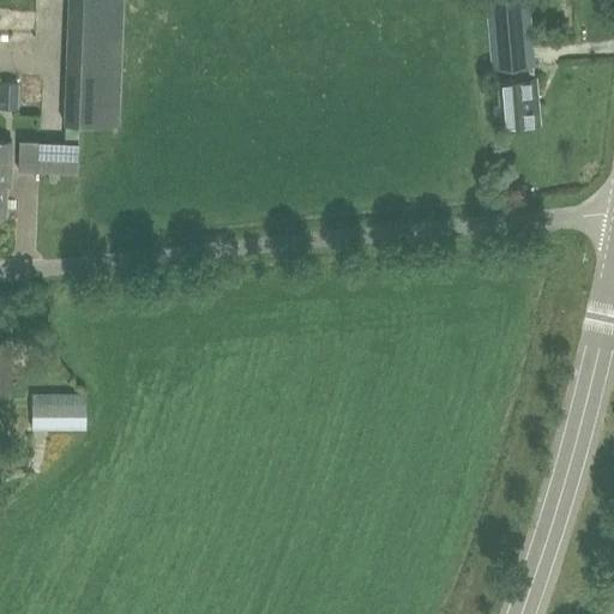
[(120,35),(120,0),(67,0),(67,34),(120,35)]
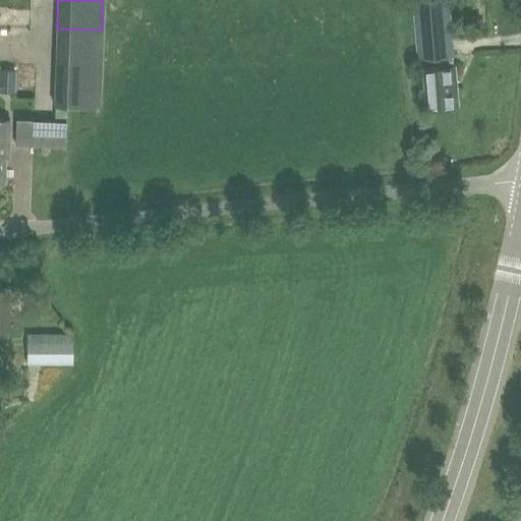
[(448,0),(412,0),(417,54),(439,52),(453,51),(448,0)]
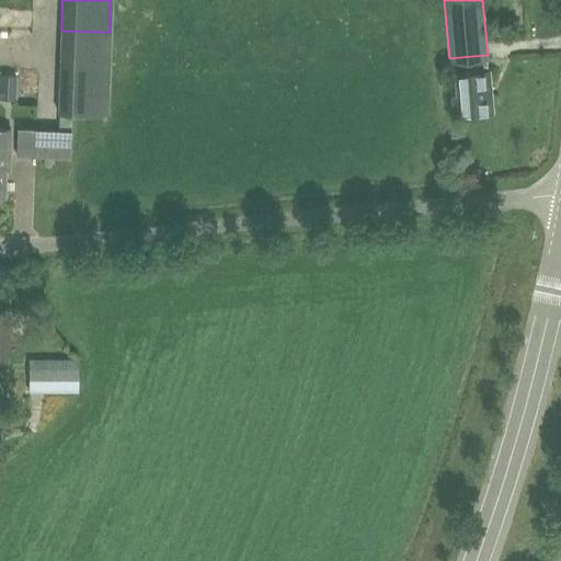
[(24,88),(25,63),(13,63),(13,88),(24,88)]
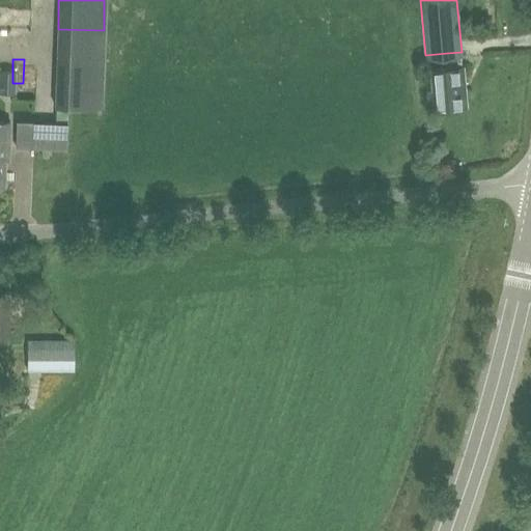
[(463,67),(434,70),(437,107),(466,104),(463,67)]
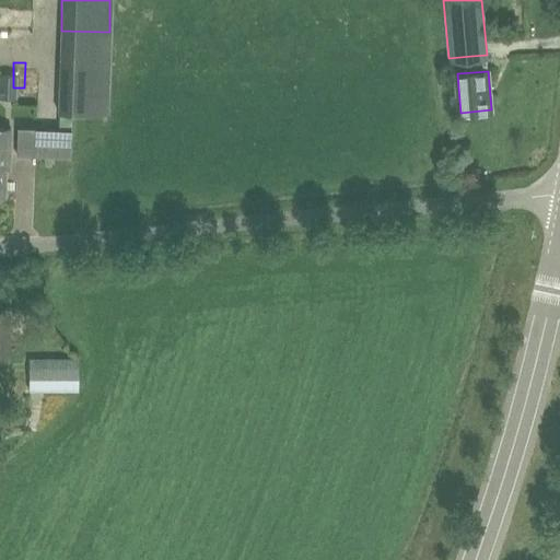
[(0,194),(3,194),(4,168),(8,168),(10,128),(0,127),(0,194)]
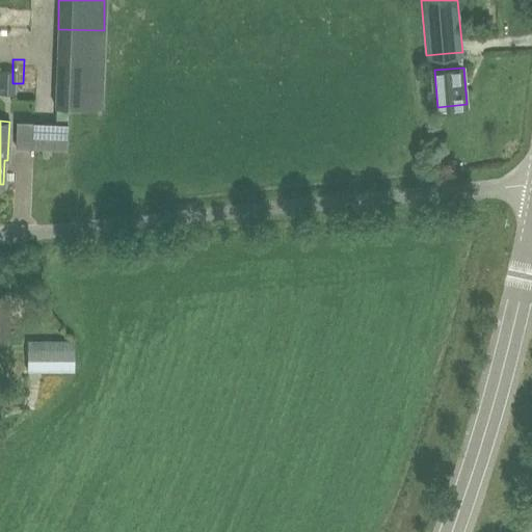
[(17,122),(16,147),(67,149),(68,123),(17,122)]
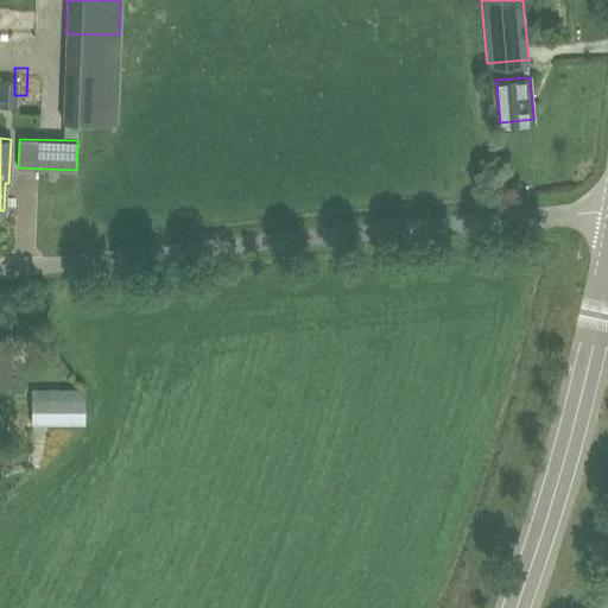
[(84,388),(30,388),(31,425),(84,425),(84,388)]
